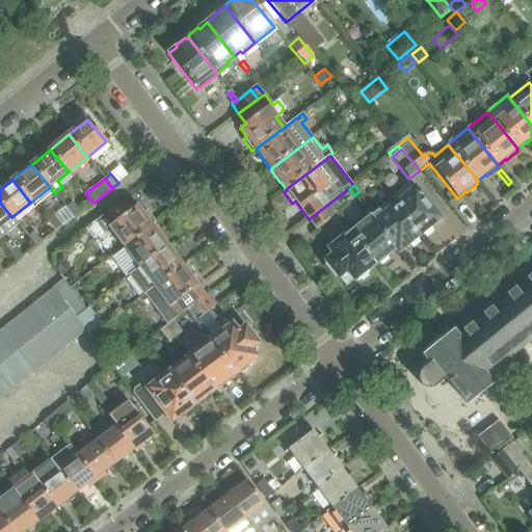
[(431,227),(440,219),(411,185),(391,202),(420,236),(421,235),(424,237),(432,230),(431,227)]
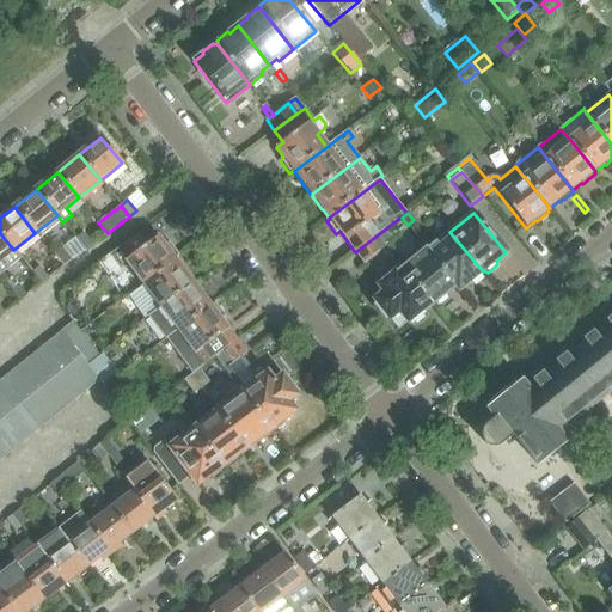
[(142,286),(176,261),(175,259),(179,256),(169,243),(165,246),(158,238),(151,243),(142,231),(110,255),(118,267),(124,262),(142,286)]
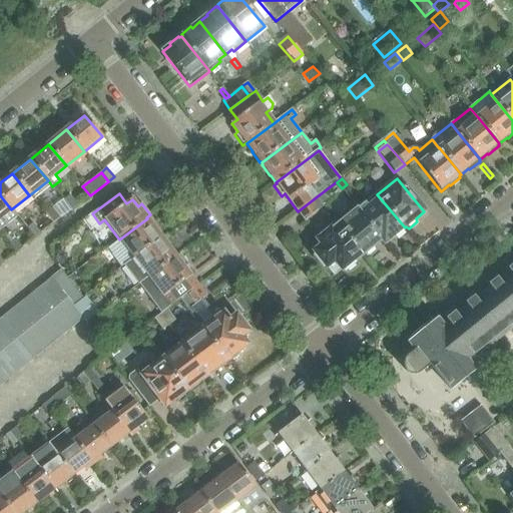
[(306,220),(327,204),(320,194),(298,211),(306,220)]
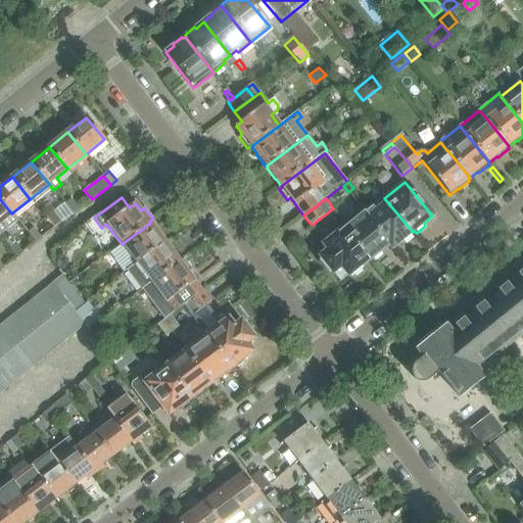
[(412,233),(413,232),(384,198),(365,215),(388,243),(392,248),(400,242),(405,243),(412,236),(412,233)]
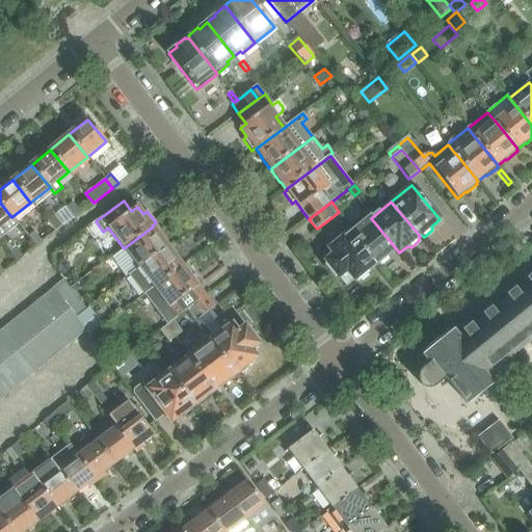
[(0,203),(0,230),(1,230),(4,234),(18,223),(11,217),(0,203)]
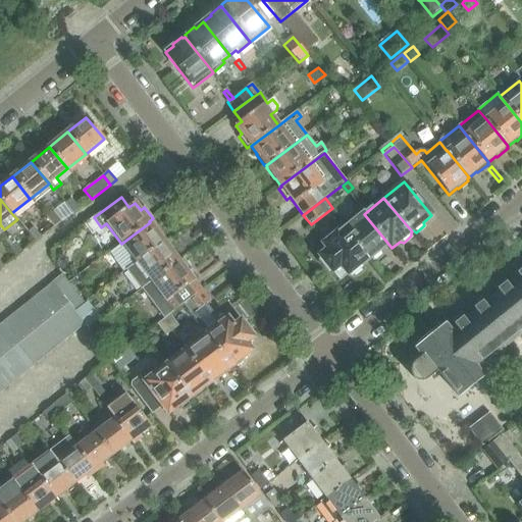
[(73,214),(79,209),(71,200),(65,205),(73,214)]
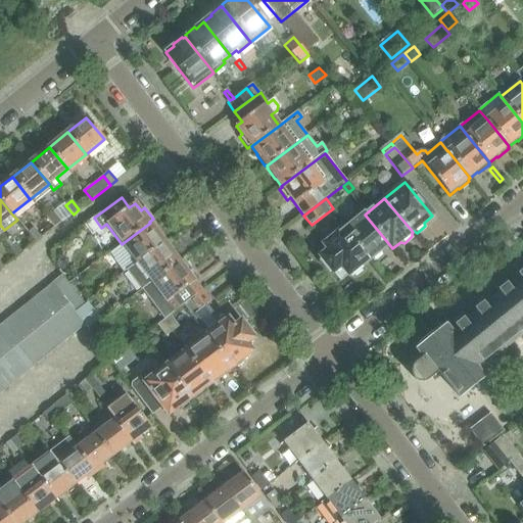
[(54,230),(74,215),(65,205),(47,221),(54,230)]
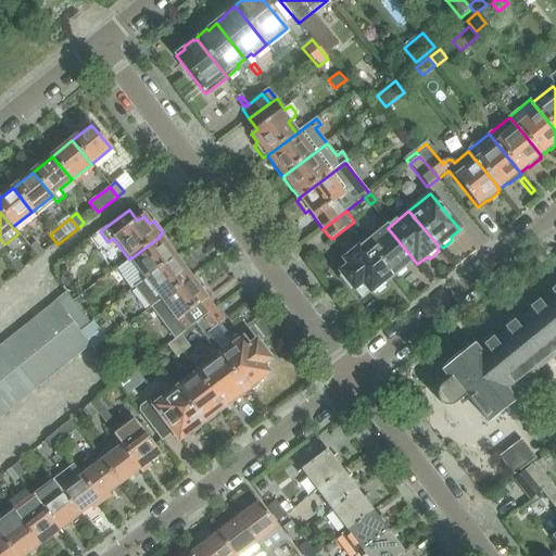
[(388,228),(387,228),(382,223),(362,240),(392,276),(393,275),(397,276),(405,269),(404,266),(413,258),(388,228)]
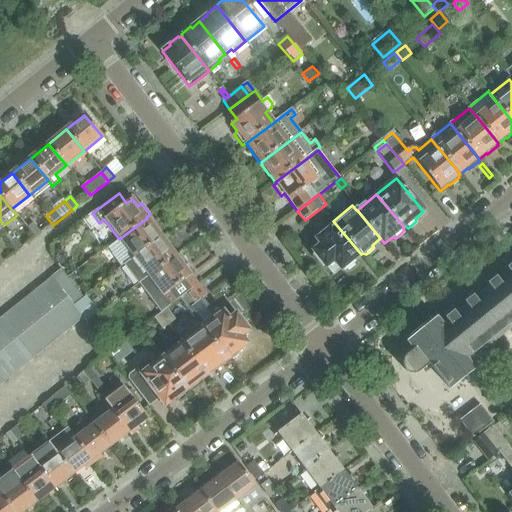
[(153,224),(152,224),(147,218),(119,239),(126,248),(124,250),(131,260),(161,236),(162,235),(153,224)]
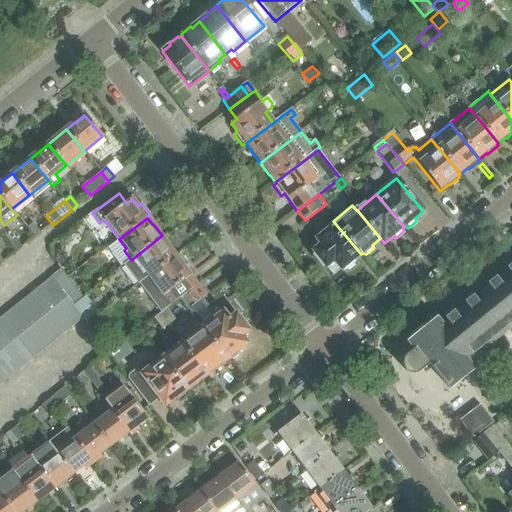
[(353,260),(361,254),(333,221),(314,236),(321,245),(314,251),(327,267),(334,261),(341,270),(343,268),(347,270),(354,264),(353,260)]
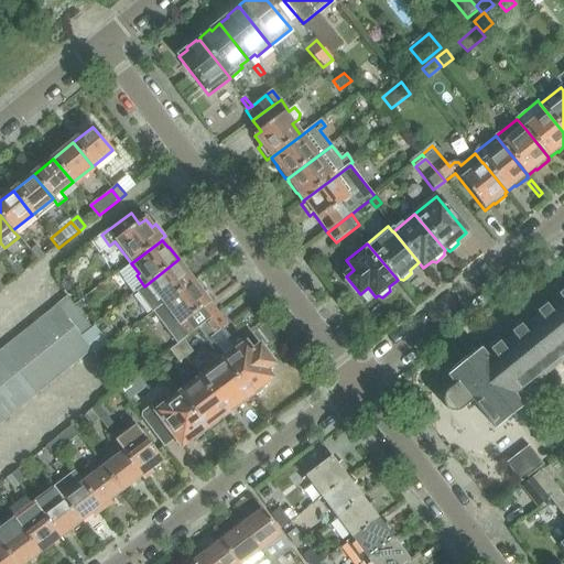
[(39,263),(45,258),(36,248),(31,252),(39,263)]
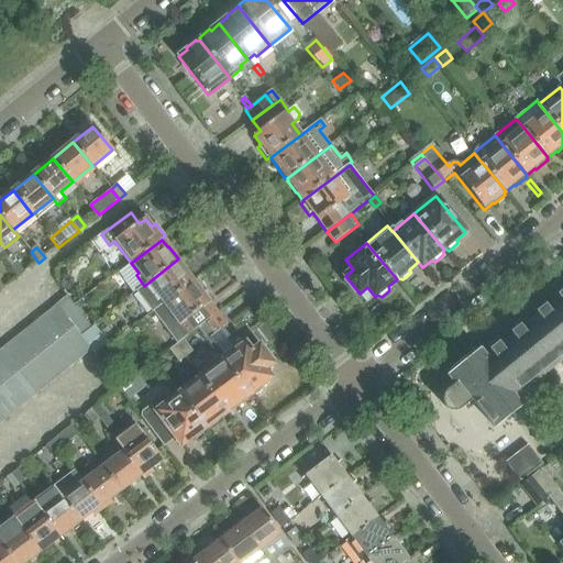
[(178,261),(177,260),(144,286),(136,291),(153,312),(153,311),(154,312),(194,282),(187,274),(188,273),(179,261),(178,261)]
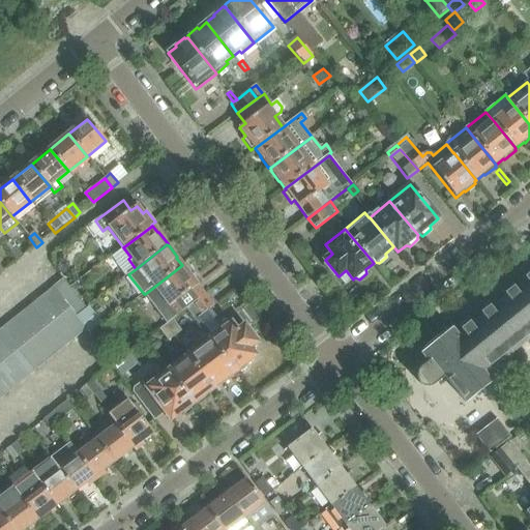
[(16,245),(8,251),(17,261),(23,257),(16,245)]
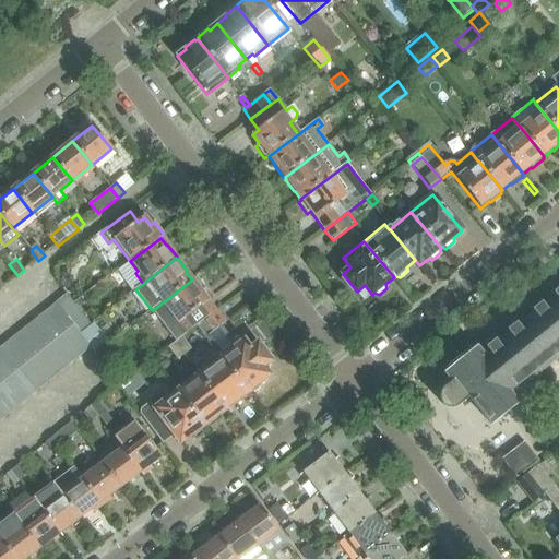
[(216,311),(209,301),(202,293),(205,289),(197,278),(193,281),(192,280),(153,310),(177,342),(183,337),(197,328),(195,326),(216,311)]
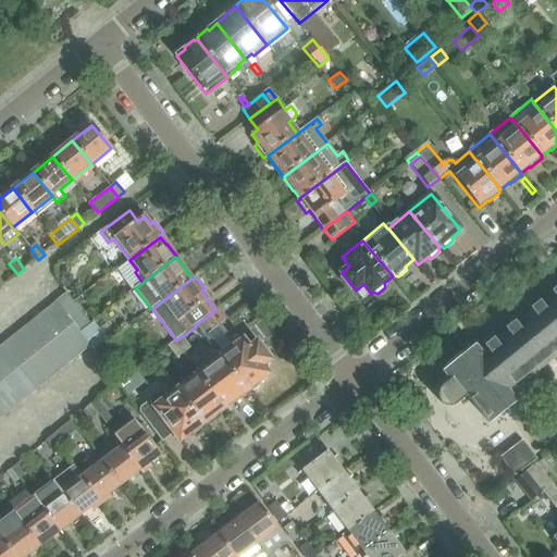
[(438,395),(438,396),(438,397),(438,398),(438,399),(438,400),(438,401),(440,403),(440,404),(441,404),(442,405),(443,406),(444,407),(445,407),(446,407),(447,408),(448,408),(449,408),(450,408),(452,408),(453,407),(454,407),(455,407),(456,406),(457,406),(458,405),(459,404),(467,397),(489,423),(516,401),(510,395),(556,357),(556,288),(484,348),(486,349),(481,354),(477,348),(471,351),(469,349),(465,354),(463,354),(454,362),(453,362),(446,368),(448,370),(444,373),(450,381),(443,387),(442,388),(441,390),(440,391),(440,392),(438,393),(438,394),(438,395)]
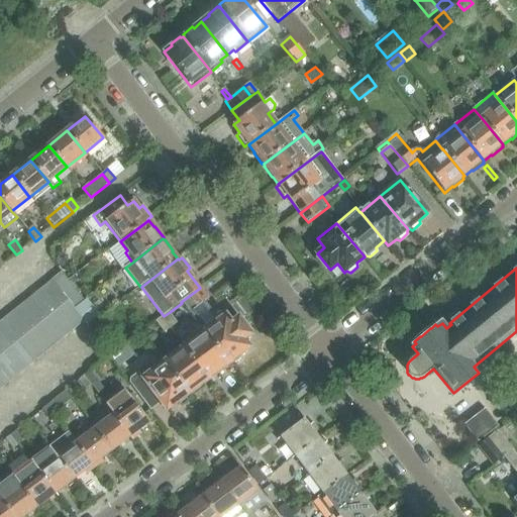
[(65,302),(49,283),(48,282),(39,290),(56,309),(65,302)]
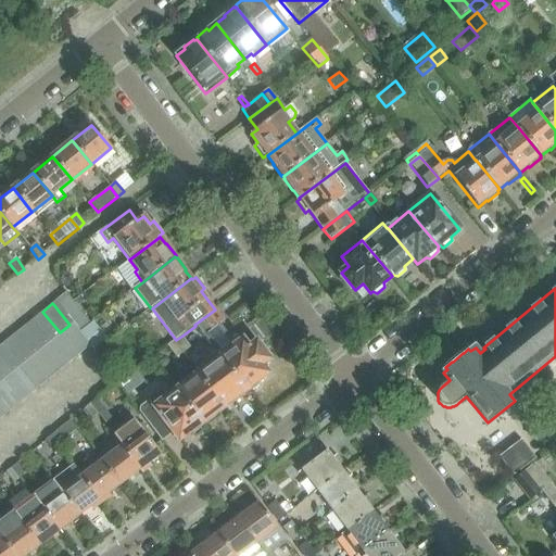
[(204,337),(224,321),(215,310),(194,325),(196,326),(204,337)]
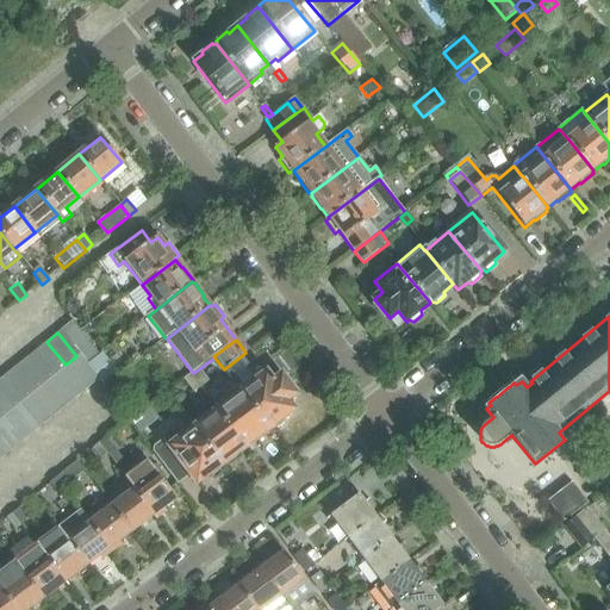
[(54,375),(66,365),(47,342),(35,352),(54,375)]
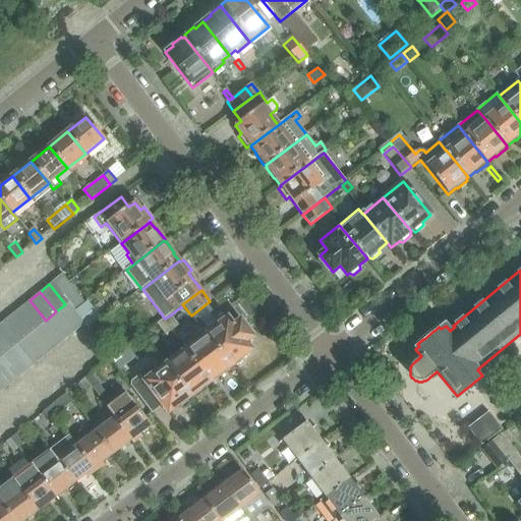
[(77,293),(67,301),(74,310),(84,302),(77,293)]
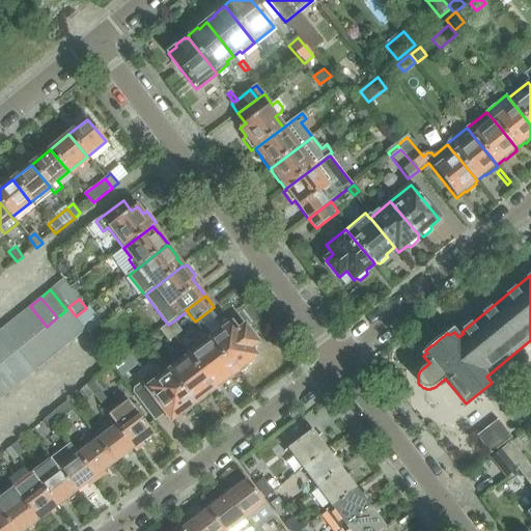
[(36,334),(47,327),(30,306),(20,314),(36,334)]
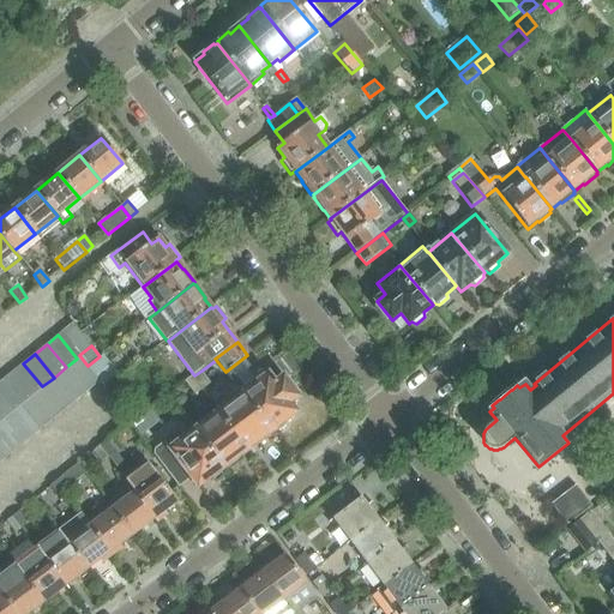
[(103,386),(119,375),(103,355),(89,366),(103,386)]
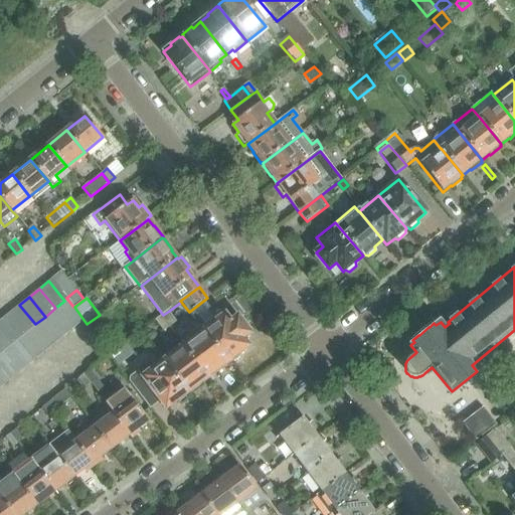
[(80,320),(70,308),(64,301),(55,308),(71,328),(80,320)]
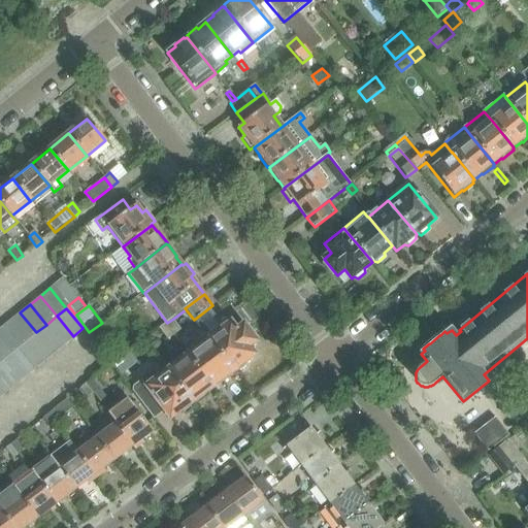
[(27,340),(36,332),(20,312),(10,321),(27,340)]
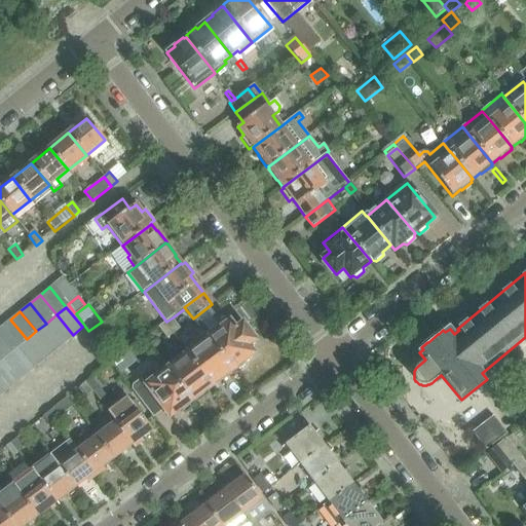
[(63,343),(73,335),(57,314),(46,324),(63,343)]
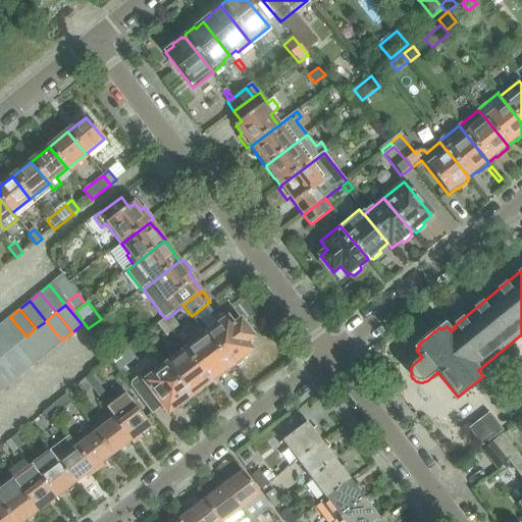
[(171,331),(179,325),(171,315),(165,319),(163,321),(171,331)]
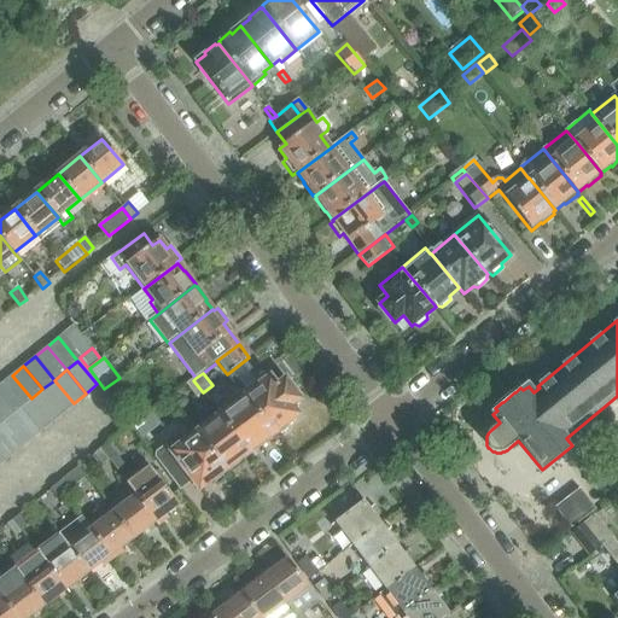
[(275,384),(274,385),(266,374),(242,394),(272,435),(274,432),(279,433),(286,429),(286,424),(297,415),(290,407),(299,400),(285,380),(278,386),(275,384)]
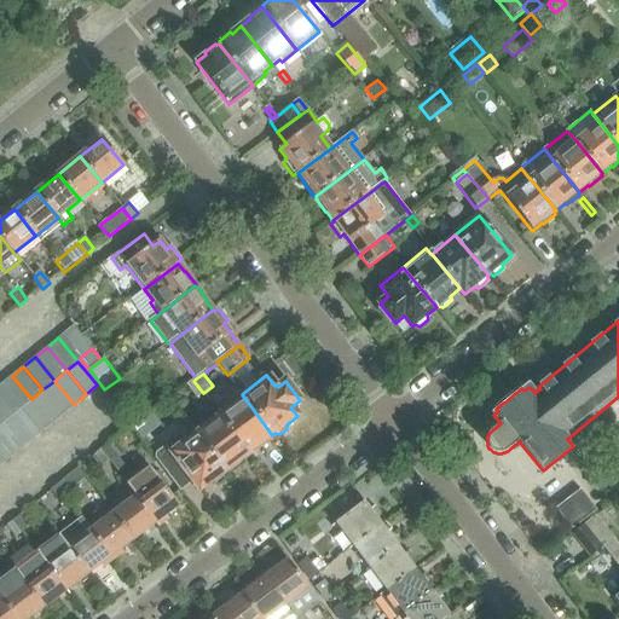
[(19,409),(32,399),(12,376),(0,385),(19,409)]
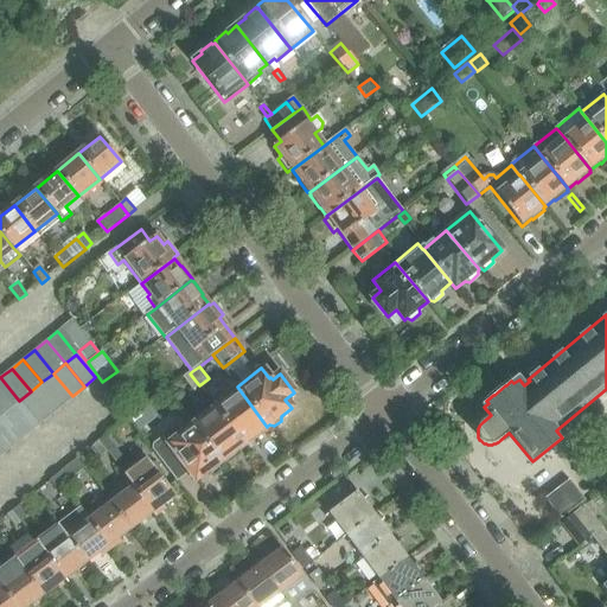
[(61,406),(72,396),(53,374),(42,382),(61,406)]
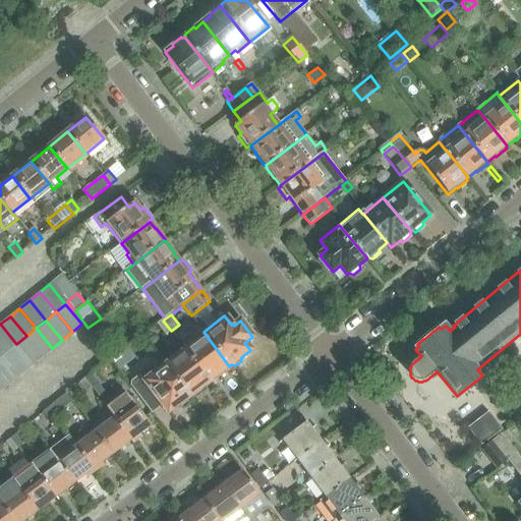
[(165,336),(171,331),(163,321),(157,325),(165,336)]
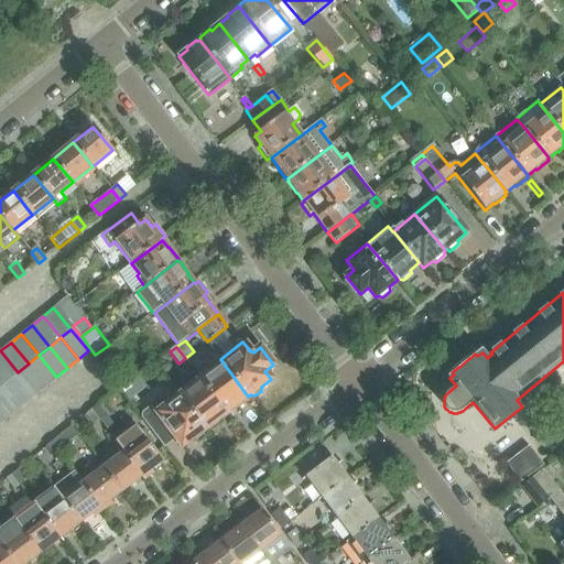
[(0,372),(7,381),(18,372),(0,350),(0,372)]
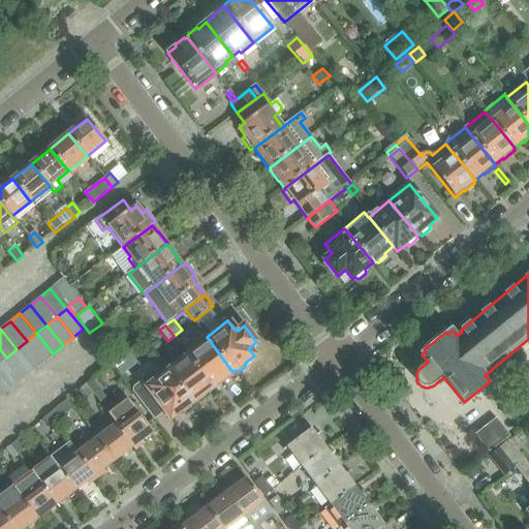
[(43,362),(53,353),(36,333),(27,341),(43,362)]
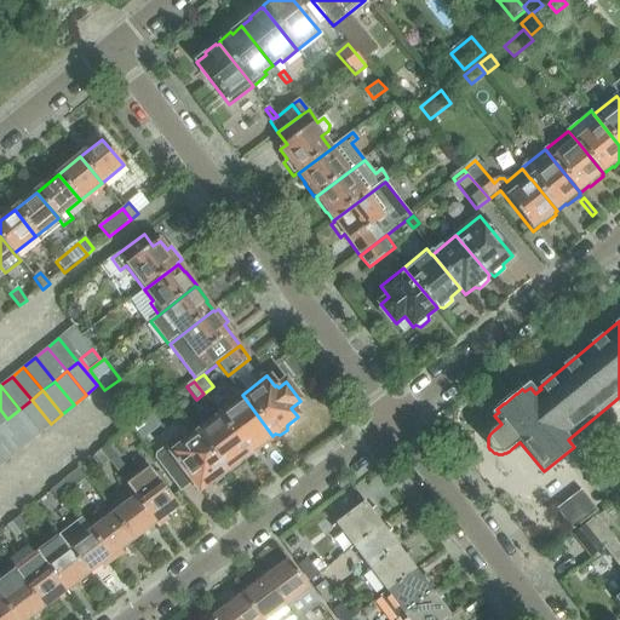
[(271,437),(273,436),(242,395),(217,413),(248,454),(259,446),(264,447),(271,441),(271,437)]
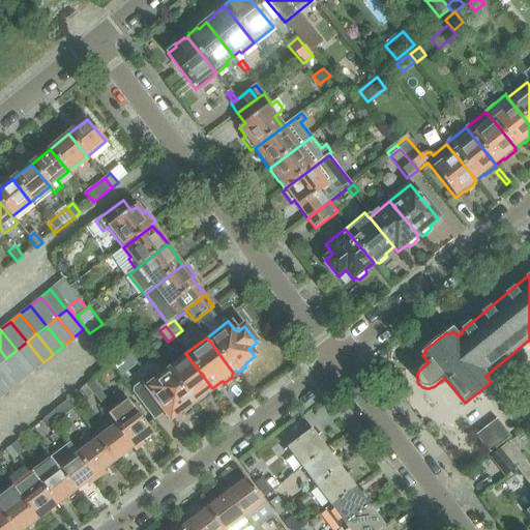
[(33,371),(43,362),(27,342),(17,350),(33,371)]
